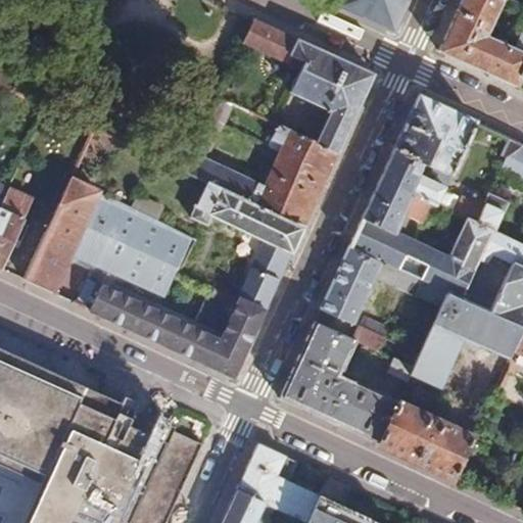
[(407,0),(347,0),(345,6),(394,30),(407,0)]
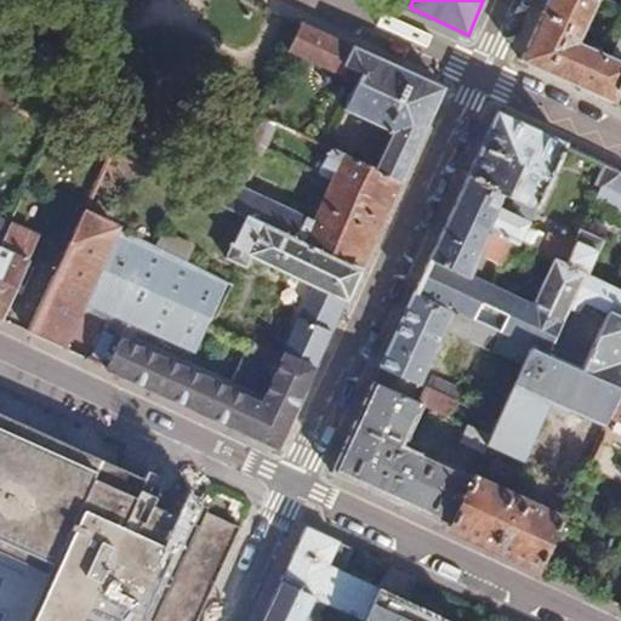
[(597,0),(550,0),(523,60),(588,90),(620,104),(620,40),(613,55),(580,40),(597,0)]
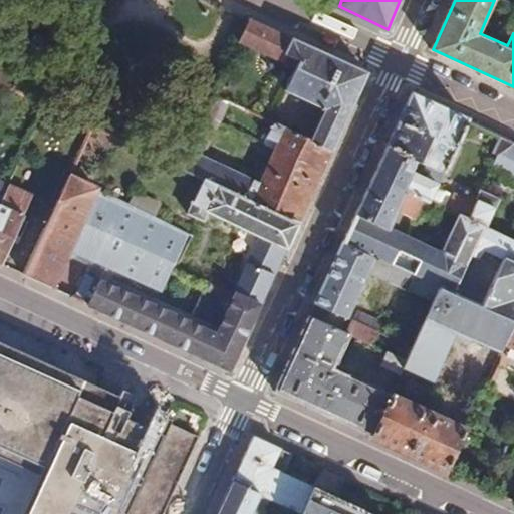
[(367,72),(249,18),(239,40),(283,61),(286,53),(299,60),(285,89),(325,108),(311,139),(332,149),(353,104),(367,72)]
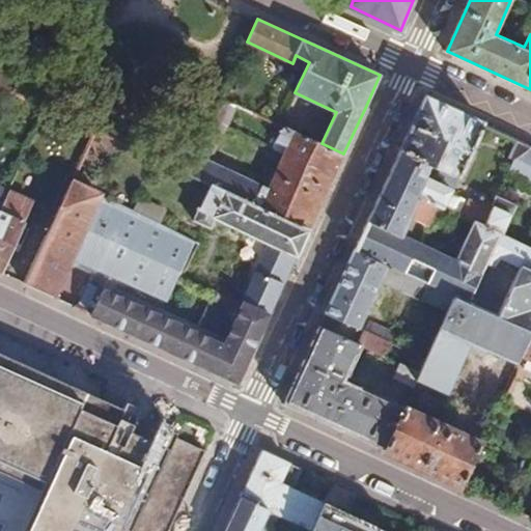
[(0,84),(9,89),(20,64),(0,54),(0,84)]
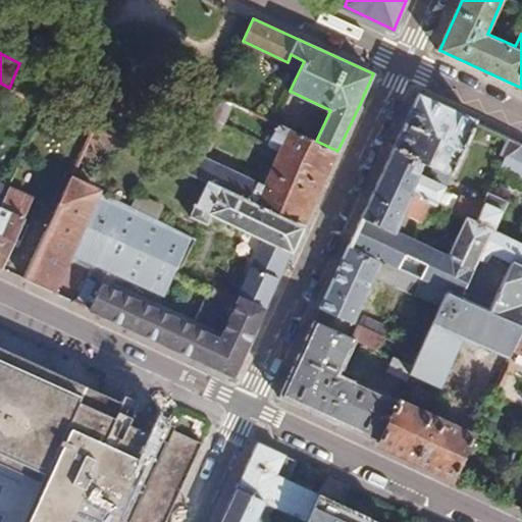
[(404,121),(393,147),(423,160),(433,165),(452,173),(475,120),(417,94),(404,121)]
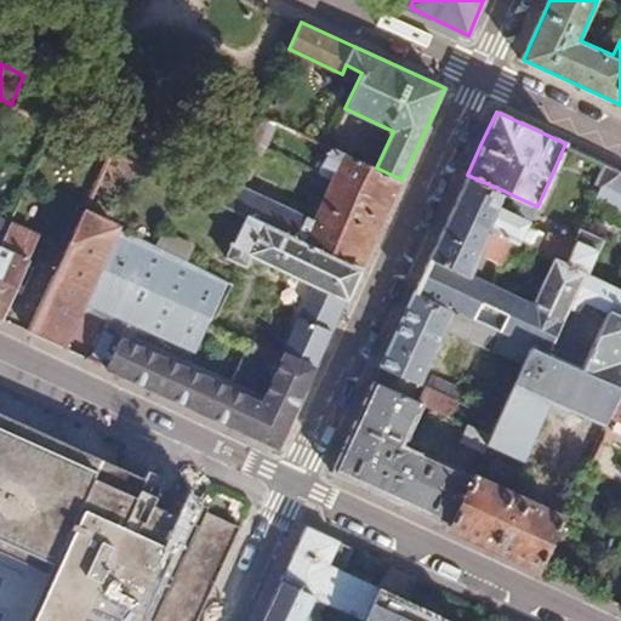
[(385,216),(402,180),(376,167),(329,146),(317,170),(331,177),(312,217),(244,186),(262,144),(248,137),(218,201),(245,214),(362,268),(385,216)]
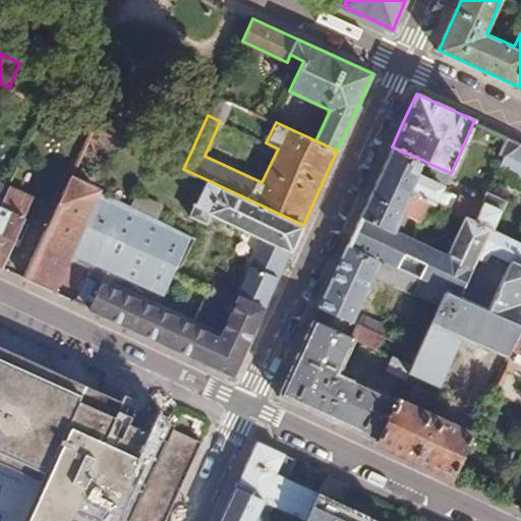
[(520,181),(520,141),(513,138),(498,172),(520,181)]
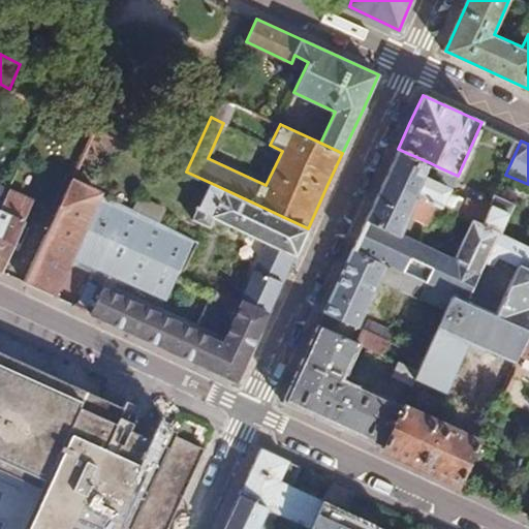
[(383,180),(370,209),(395,221),(392,229),(399,232),(407,216),(425,223),(434,204),(443,208),(458,176),(439,167),(436,173),(443,176),(440,182),(424,174),(429,162),(398,149),(383,180)]
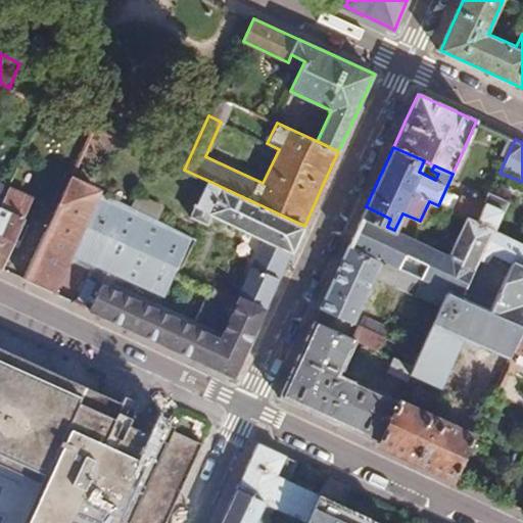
[(96,191),(69,179),(55,208),(22,278),(50,291),(96,191)]
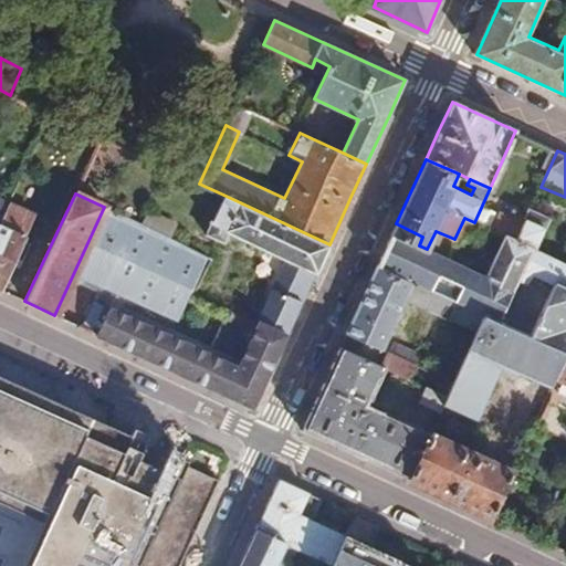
[(310,285),(329,244),(223,195),(207,231),(223,240),(228,229),(299,262),(276,311),(263,305),(257,321),(287,335),(310,285)]
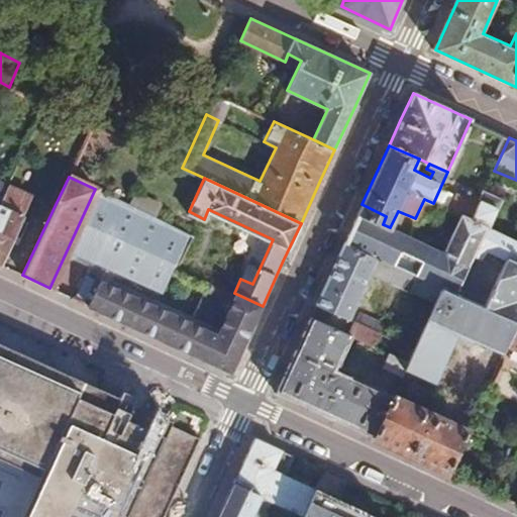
[(0,261),(30,196),(5,185),(0,196),(0,261)]
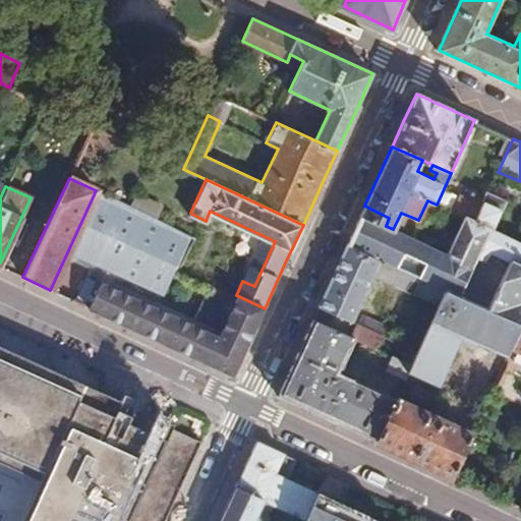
[(160,293),(188,232),(99,189),(71,251),(107,268),(160,293)]
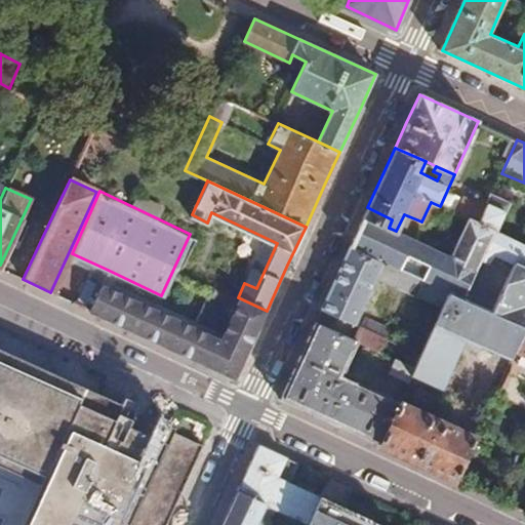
[(490,254),(513,265),(524,270),(524,269),(524,244),(495,231),(510,201),(492,193),(486,207),(479,224),(467,218),(449,255),(472,267),(478,256),(483,258),(488,257),(490,254)]
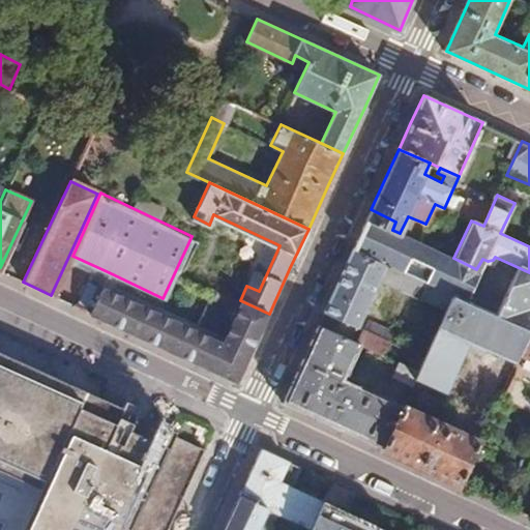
[(459,214),(471,221),(483,226),(491,209),(467,198),(459,214)]
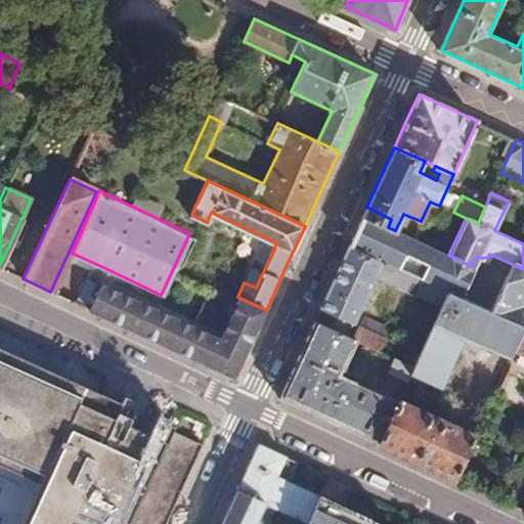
[(424,279),(447,290),(490,310),(504,280),(471,266),(448,255),(395,230),(388,227),(391,219),(366,207),(358,226),(349,246),(424,279)]
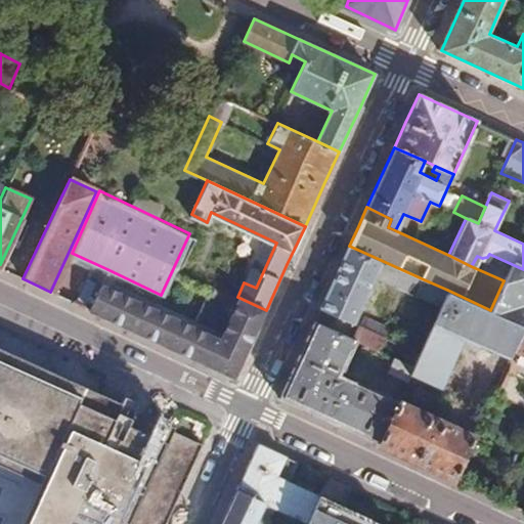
[(417,295),(424,279),(349,246),(332,285),(320,309),(352,323),(366,291),(373,294),(376,287),(369,284),(374,275),(417,295)]
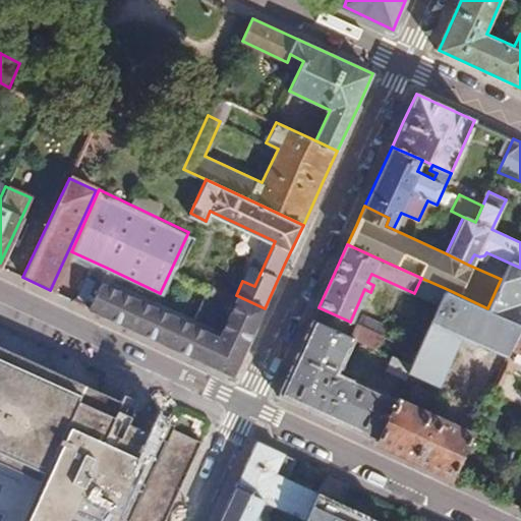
[(501,279),(487,308),(520,324),(520,267),(520,268),(509,263),(501,279)]
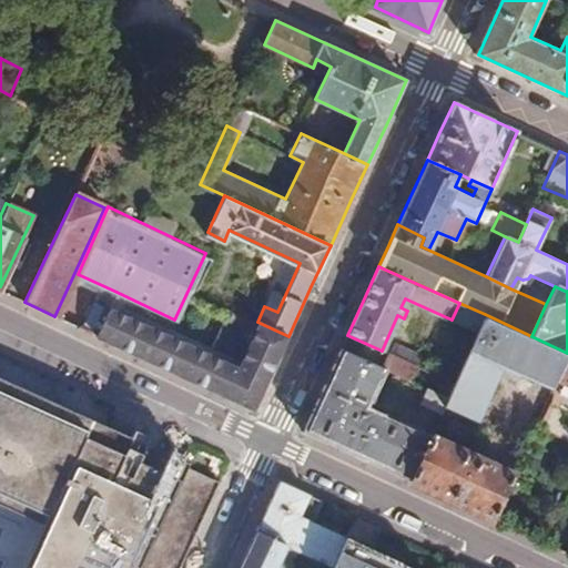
[(277,359),(288,336),(257,322),(252,318),(247,316),(243,326),(253,332),(236,368),(109,307),(95,337),(254,411),(277,359)]
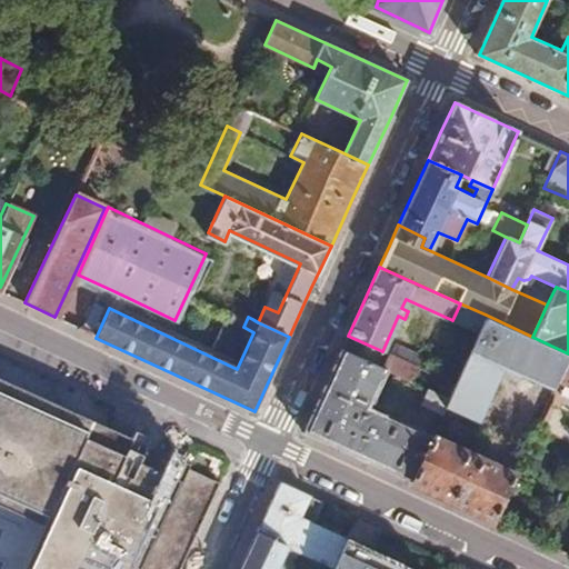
[(568,353),(532,337),(486,315),(448,397),(443,408),(477,422),(503,365),(556,388),(559,380),(563,370),(568,357),(568,353)]
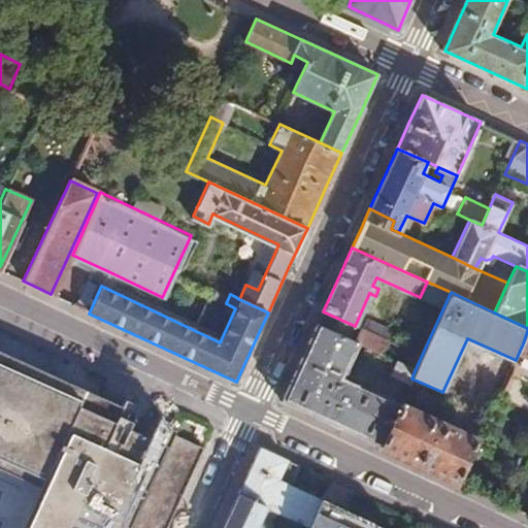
[(366,318),(355,341),(360,343),(382,353),(388,340),(399,345),(403,335),(366,318)]
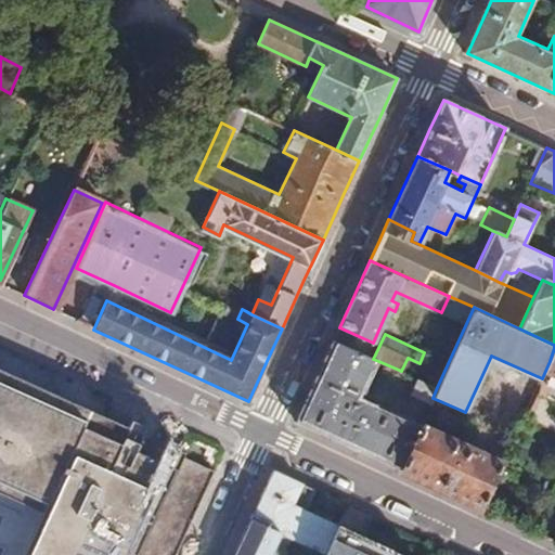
[(352,449),(399,470),(420,427),(421,424),(375,403),(374,407),(360,400),(378,361),(373,359),(333,340),(296,422),(352,449)]
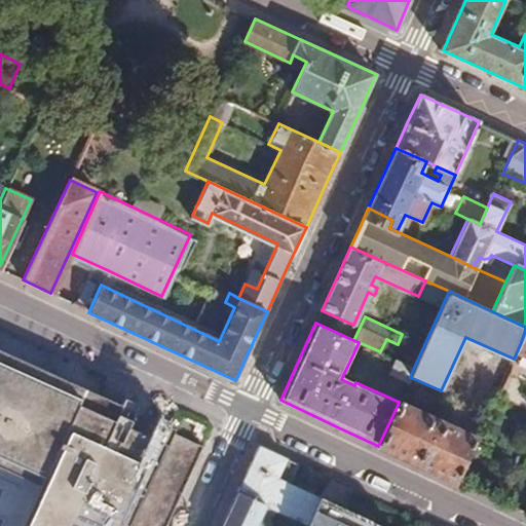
[(525,330),(521,342),(517,351),(525,355),(525,330)]
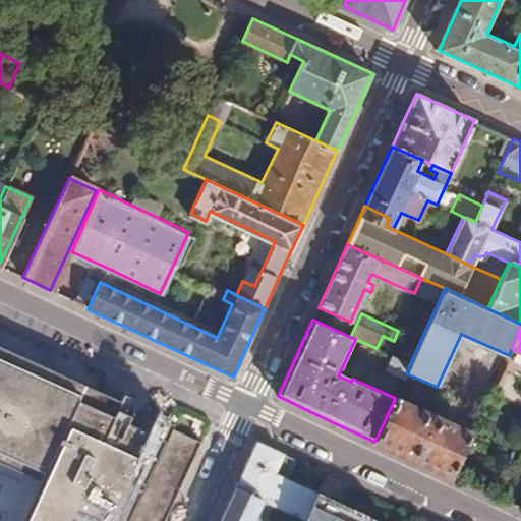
[(165,520),(200,445),(169,429),(167,428),(99,397),(0,351),(0,458),(41,477),(21,520),(165,520)]
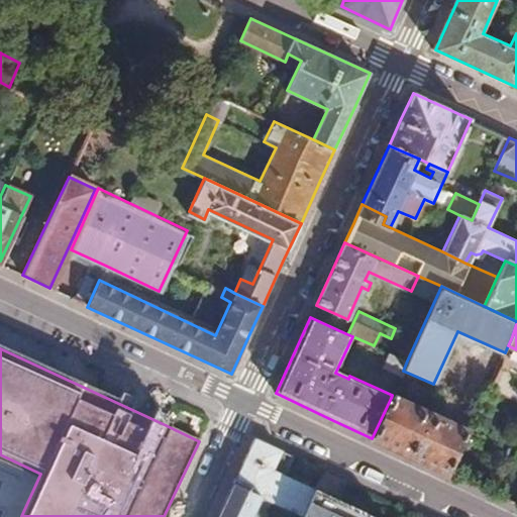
[(403,371),(407,360),(390,352),(383,368),(400,376),(403,371)]
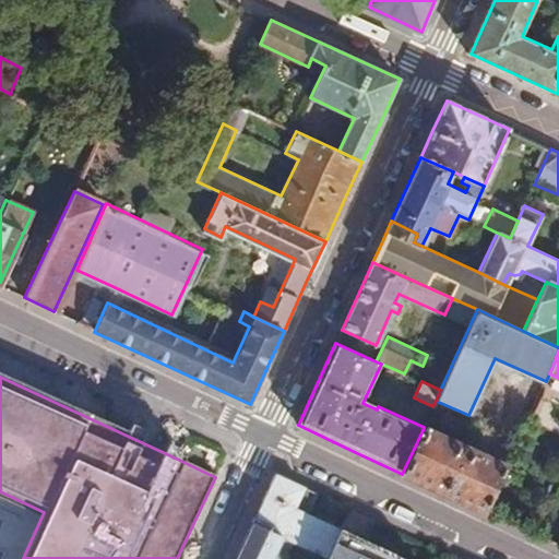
[(444,494),(486,512),(506,468),(423,430),(402,474),(444,494)]
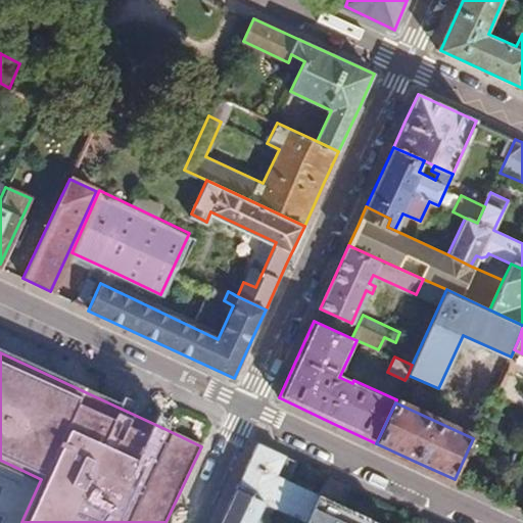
[(303,522),(305,522),(318,497),(287,483),(297,462),(291,459),(257,443),(236,491),(265,505),(303,522)]
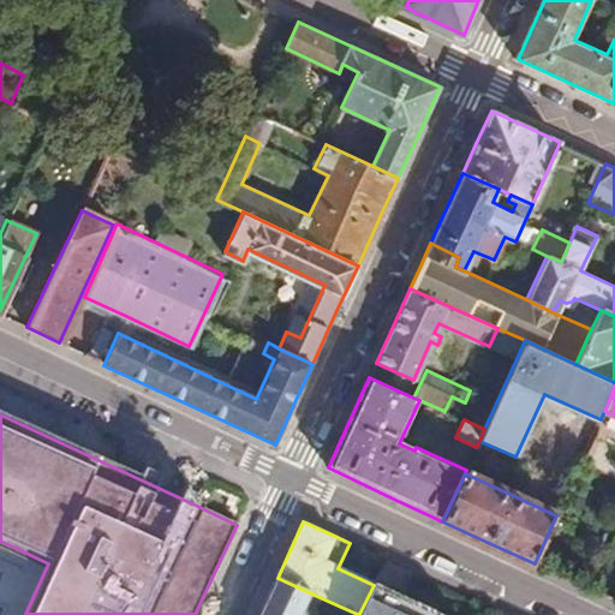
[(311,593),(278,578),(260,614),(310,614),(303,611),(311,593)]
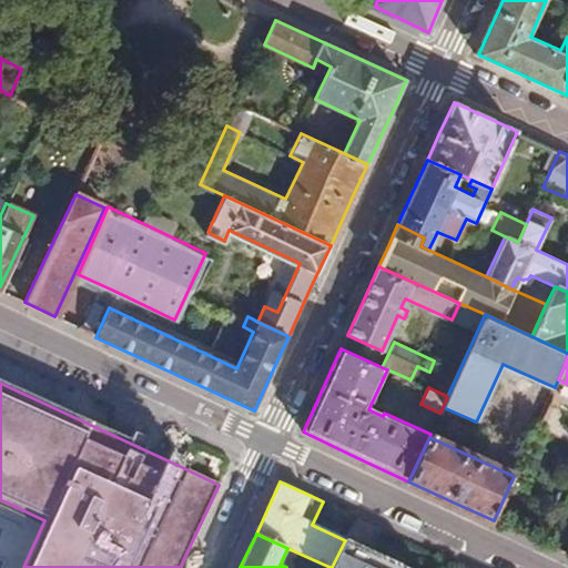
[(405,567),(373,553),(366,549),(354,544),(345,540),(332,567),(405,567)]
